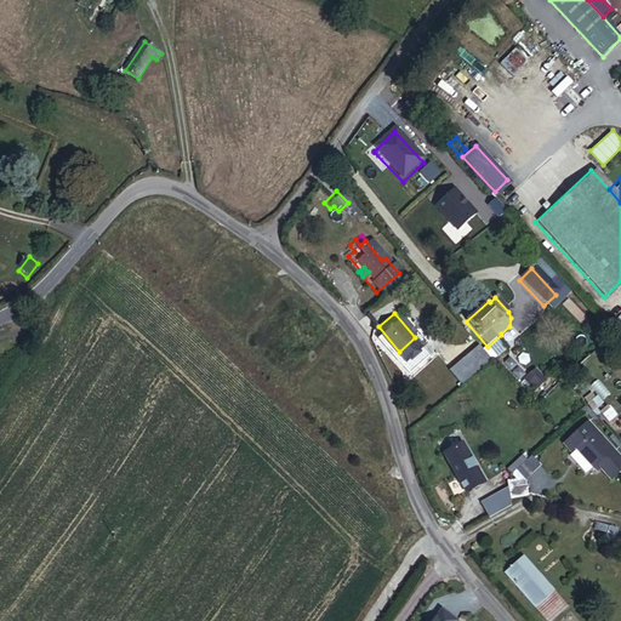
[(399,352),(379,326),(374,331),(394,355),(399,352)]
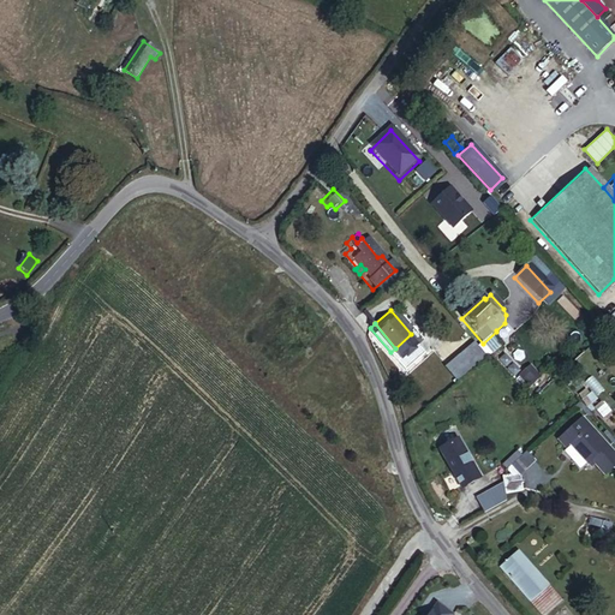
[(400,363),(419,345),(411,334),(395,348),(390,352),(400,363)]
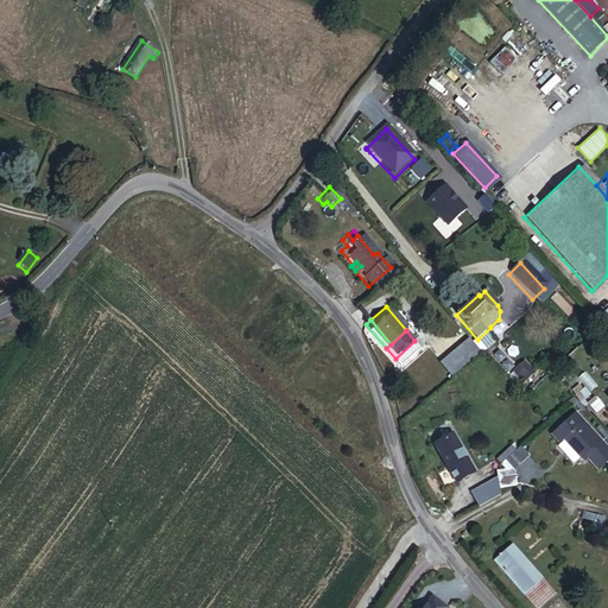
[(486,333),(472,343),(480,354),(494,342),(486,333)]
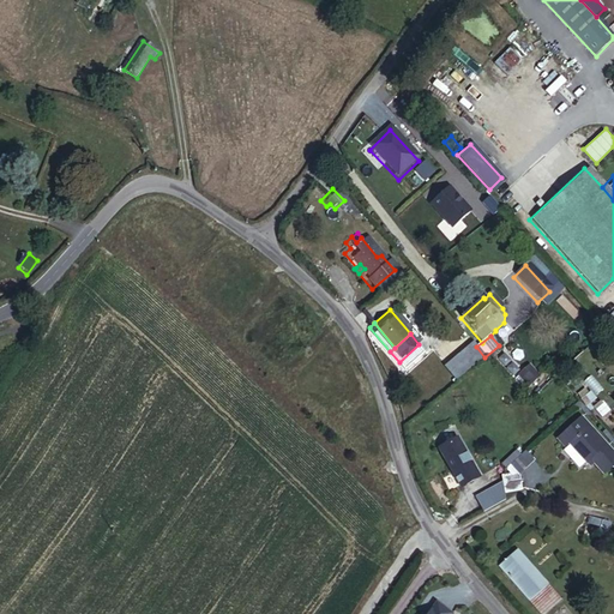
[(485,356),(473,342),(461,351),(473,366),(485,356)]
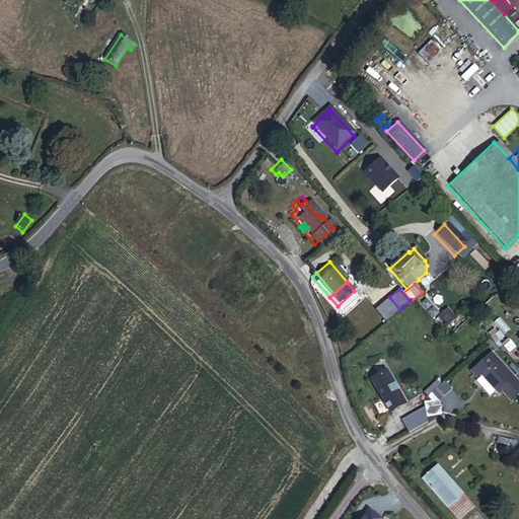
[(425,301),(420,305),(425,312),(430,307),(425,301)]
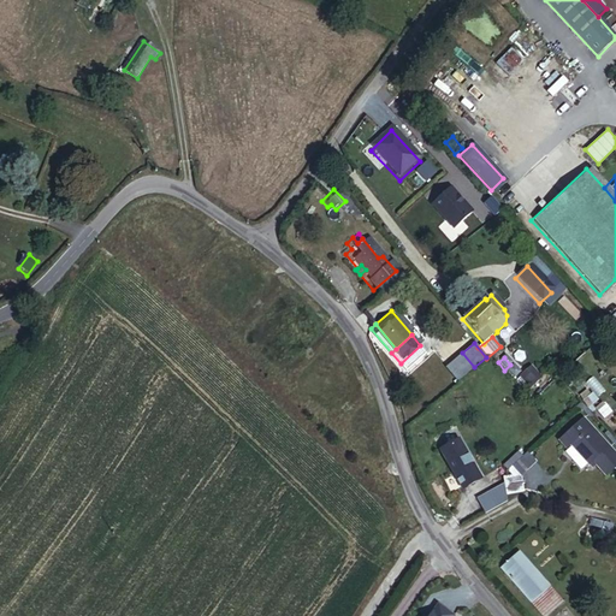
[(511,366),(505,372),(513,379),(519,374),(511,366)]
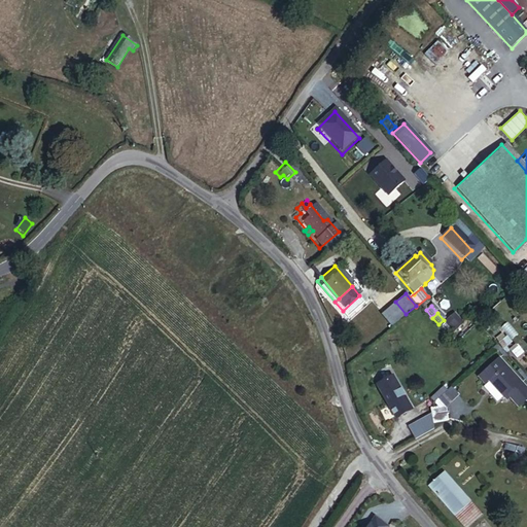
[(454,316),(440,328),(448,338),(452,335),(447,327),(456,319),(454,316)]
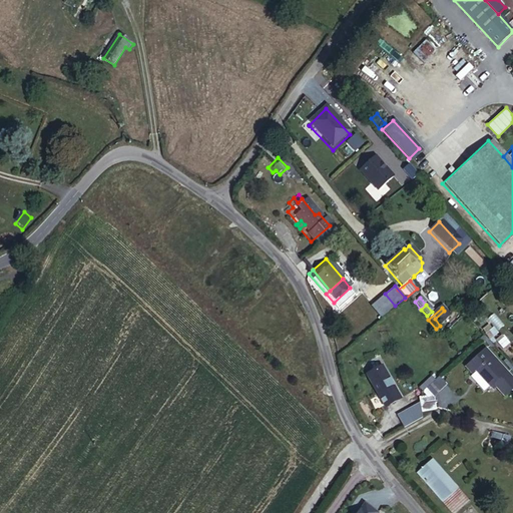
[(444,311),(435,319),(440,326),(450,317),(444,311)]
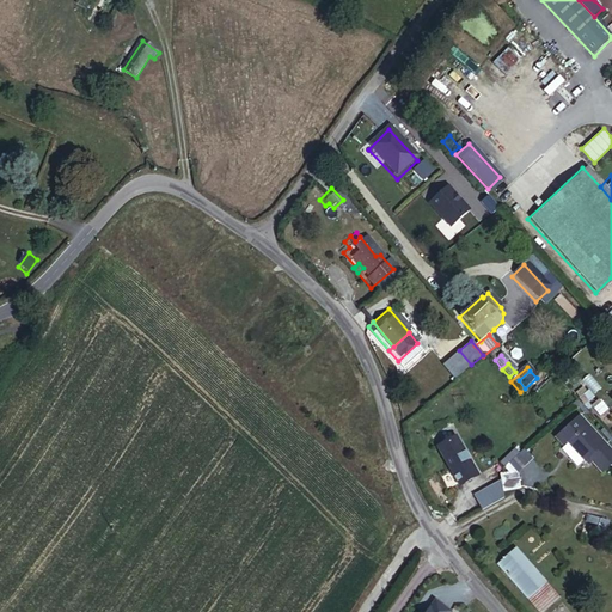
[(611,457),(611,450),(576,411),(554,434),(561,442),(564,438),(582,458),(587,454),(589,457),(600,469),(611,457)]
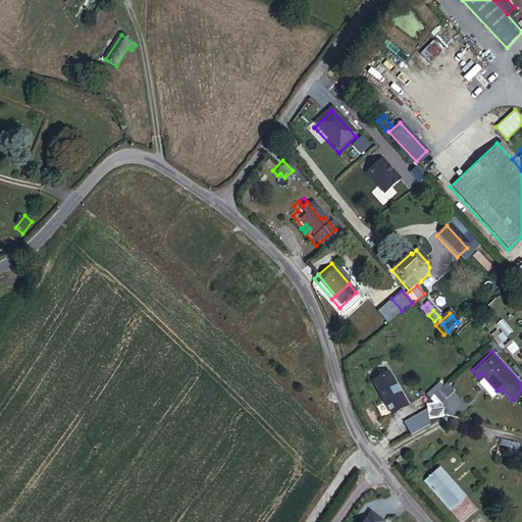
[(406,403),(387,370),(372,379),(390,412),(406,403)]
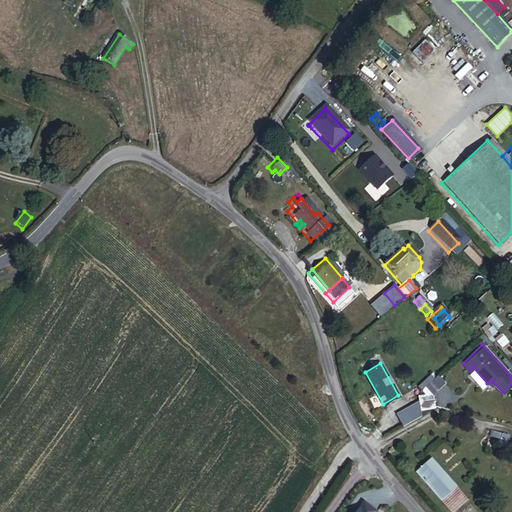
[(433,381),(429,377),(417,388),(420,392),(430,384),(433,381)]
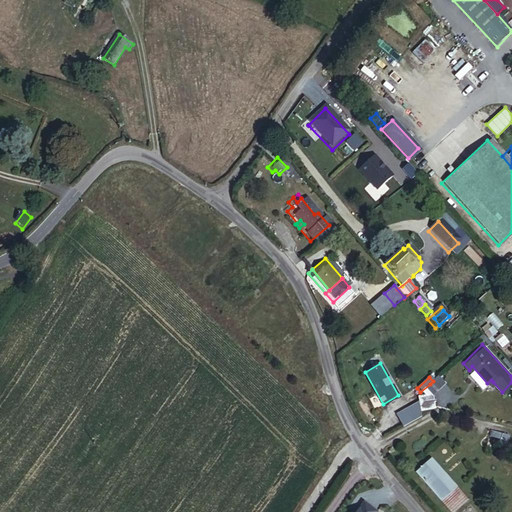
[(443,385),(436,378),(433,381),(430,384),(436,391),(443,385)]
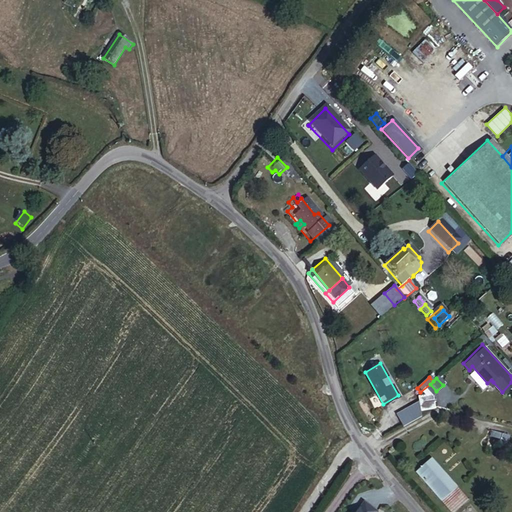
[(415,414),(414,399),(393,412),(401,423),(415,414)]
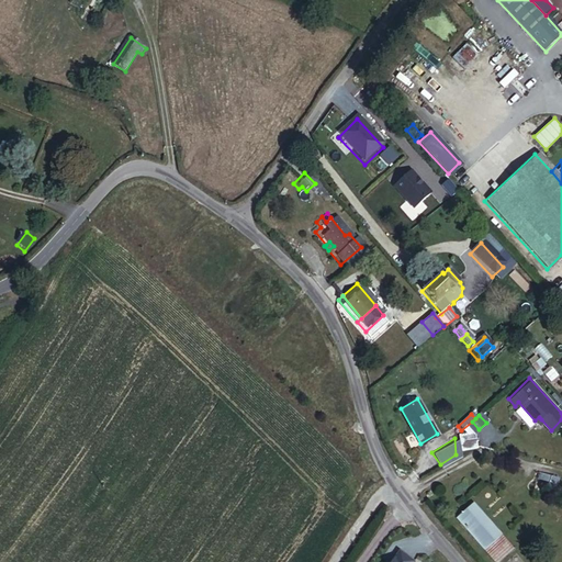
[(538,489),(557,491),(559,476),(539,473),(538,489)]
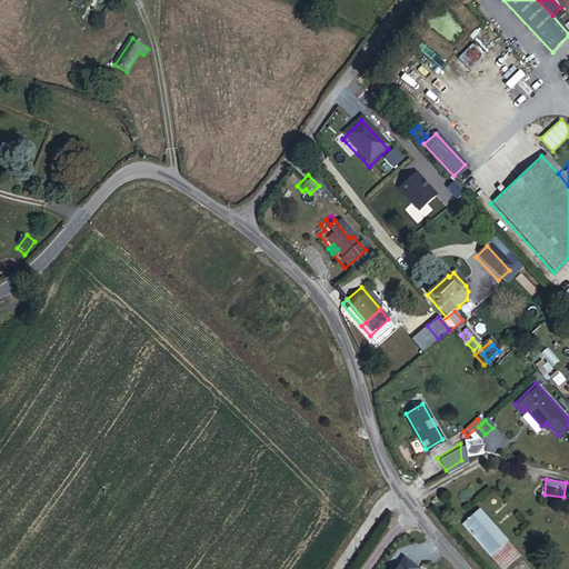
[(490,542),(478,526),(486,519),(480,513),(462,528),(493,568),(507,568),(517,560),(498,536),(490,542)]
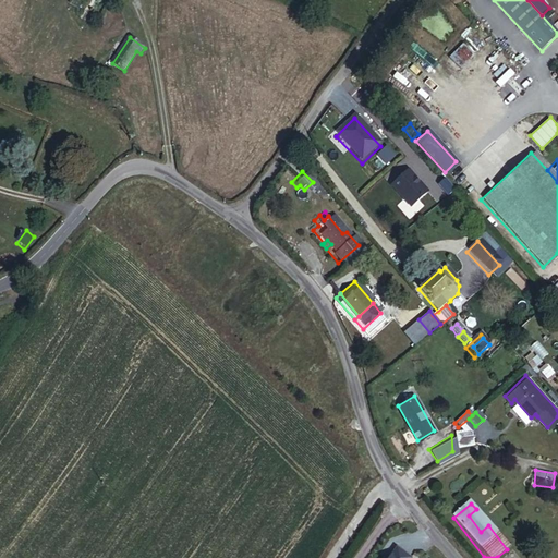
[(488,525),(476,509),(469,516),(481,532),(488,525)]
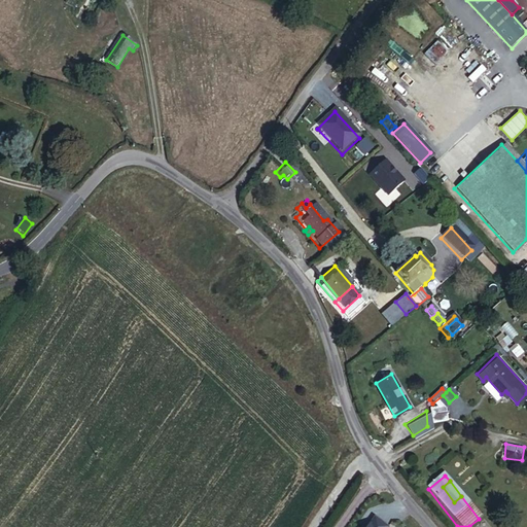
[(385,526),(386,525),(373,516),(364,526),(385,526)]
